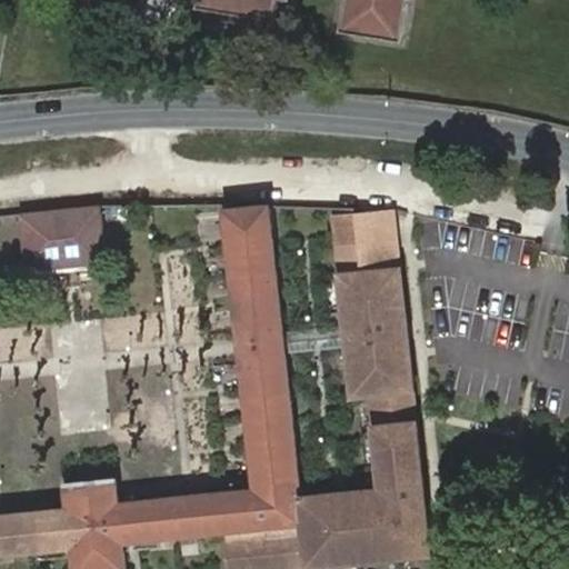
[(191,0),(190,10),(263,21),(266,0),(191,0)]
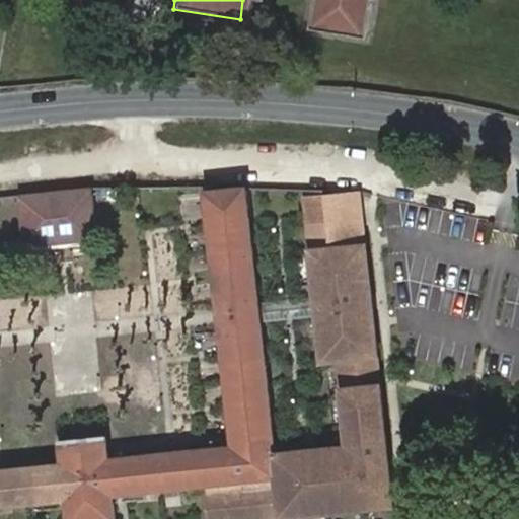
[(303,0),(300,28),(354,38),(359,0),(303,0)]
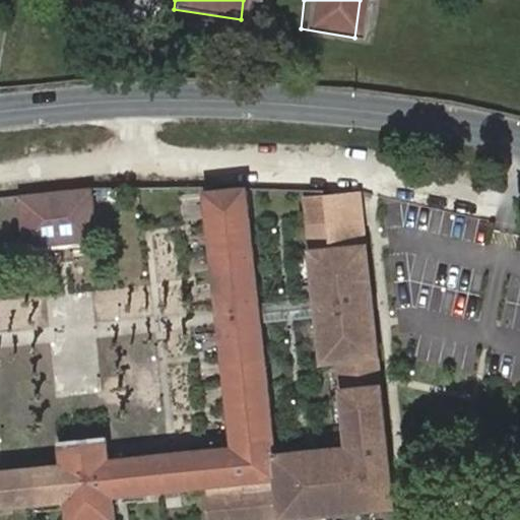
[(92,187),(17,194),(22,249),(100,241),(92,187)]
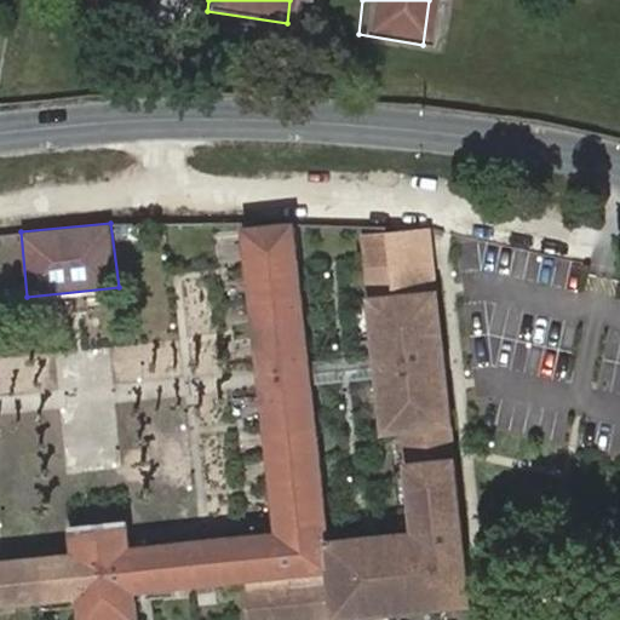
[(75,557),(40,561),(44,601),(80,597),(80,601),(81,619),(138,619),(137,591),(248,581),(251,619),(337,619),(470,607),(438,287),(396,292),(371,294),(385,430),(406,428),(418,532),(328,543),(292,224),(244,228),(279,535),(136,549),(131,550),(127,523),(73,529),(75,557)]
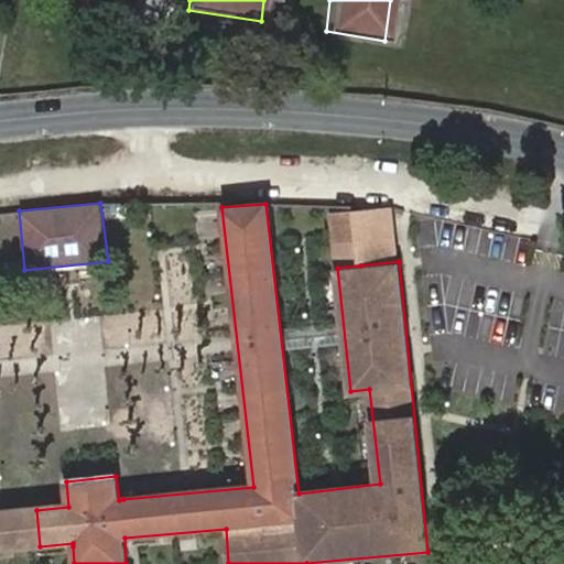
[(396,232),(394,215),(356,219),(357,236),(396,232)]
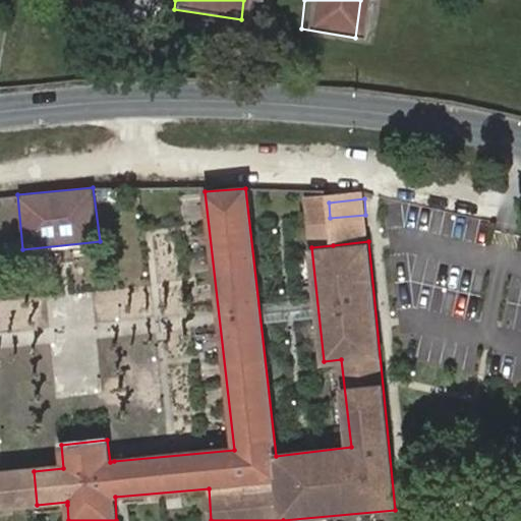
[(330,218),(329,203),(304,207),(306,226),(331,224),(330,218)]
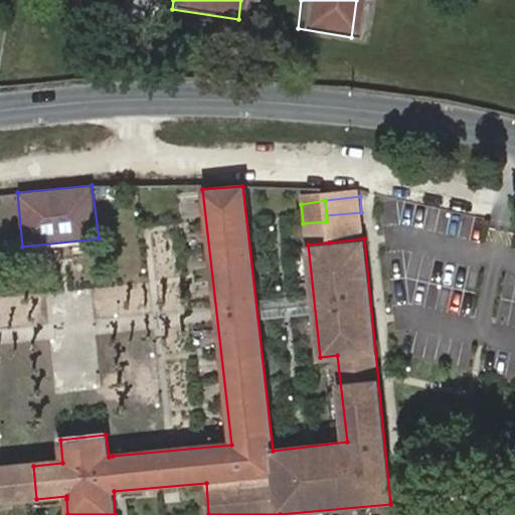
[(327,221),(329,242),(364,238),(361,212),(326,215),(327,221)]
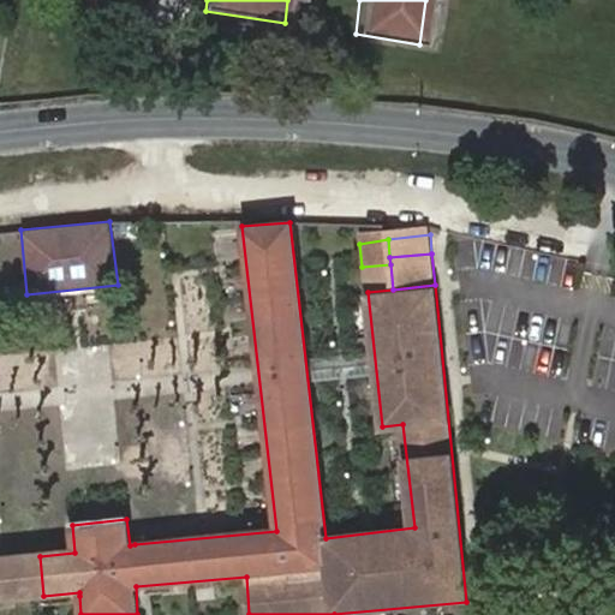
[(0,599),(43,596),(40,556),(0,559),(0,599)]
